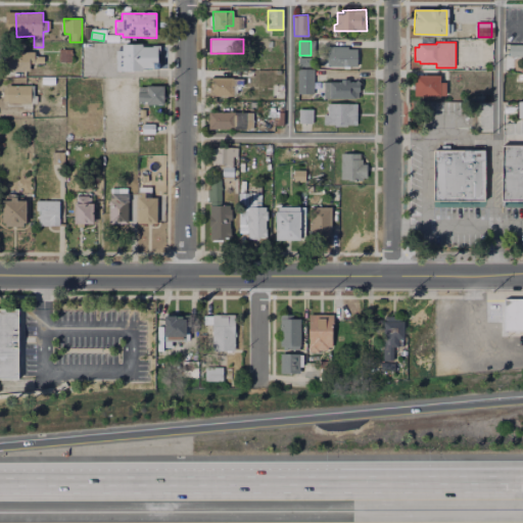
[(121,44),(140,44),(140,47),(150,47),(150,46),(158,46),(158,53),(155,53),(155,62),(157,63),(157,69),(150,69),(150,68),(140,68),(140,72),(114,70),(114,51),(121,50),(121,44)]
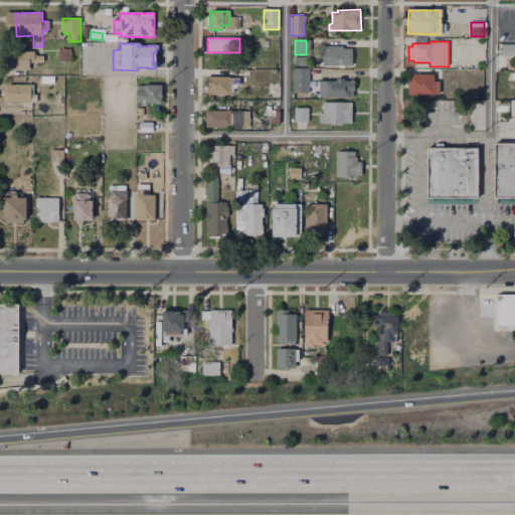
[(502,44),(514,44),(514,56),(501,56),(502,44)]
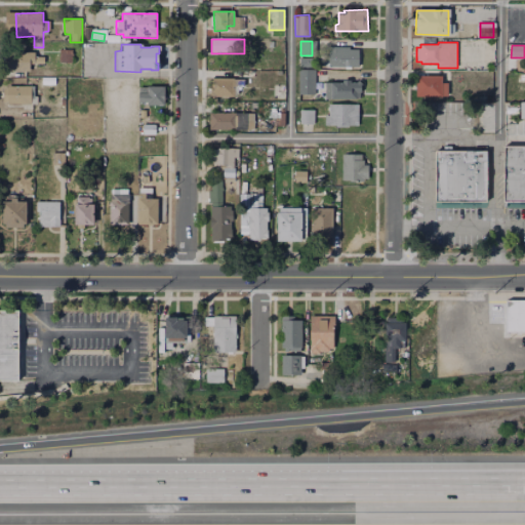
[(329,49),(359,49),(359,67),(329,66),(329,49)]
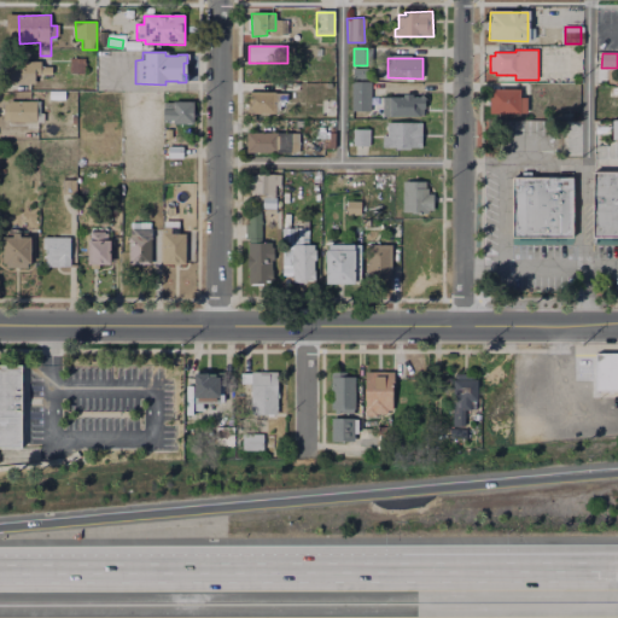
[(69,59),(83,59),(83,74),(69,74),(69,59)]
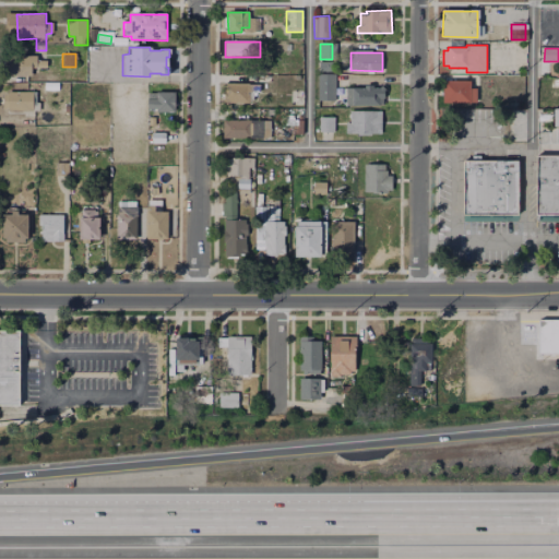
[(8,56),(39,56),(39,61),(46,60),(46,69),(32,69),(32,76),(8,78),(8,56)]
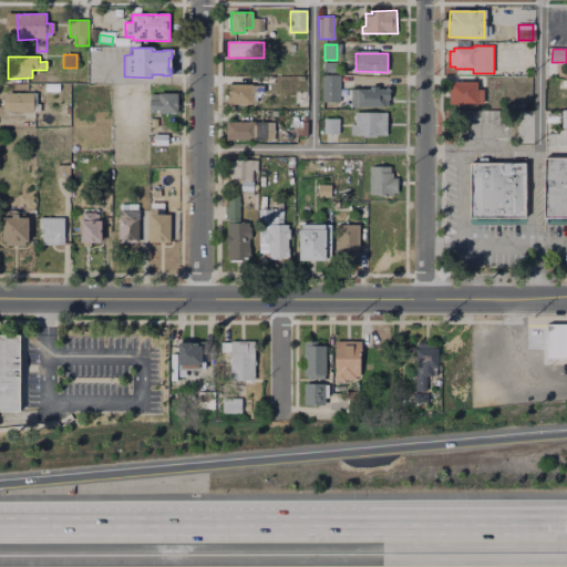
[(326,63),(339,63),(338,74),(325,74),(326,63)]
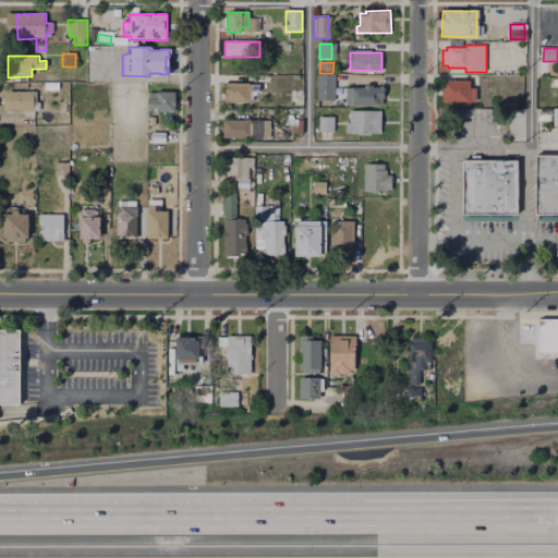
[(318,74),(336,75),(335,100),(317,100),(318,74)]
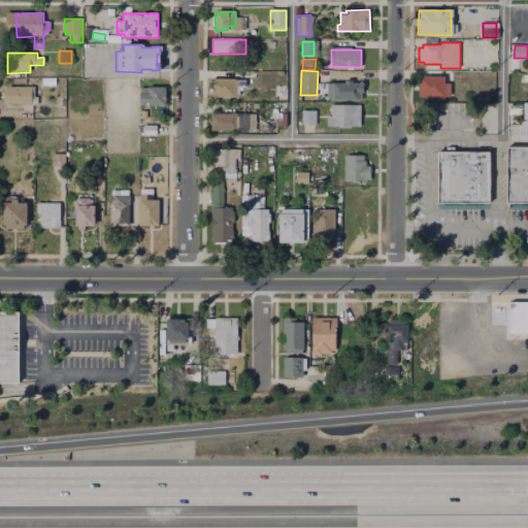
[(419,76),(443,76),(443,83),(449,83),(449,98),(419,98),(419,76)]
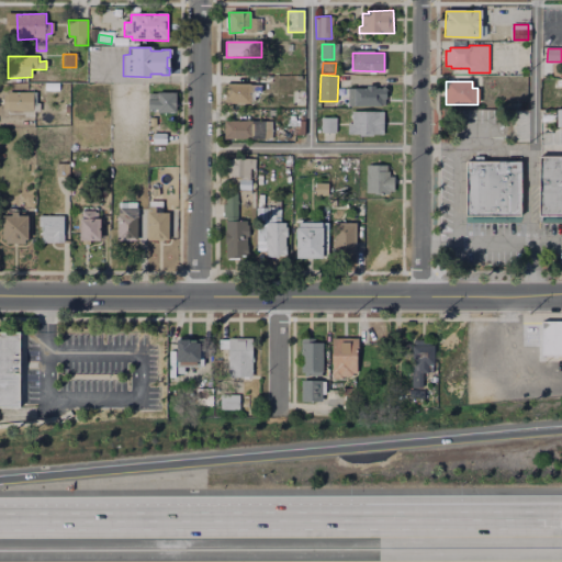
[(226,86),(250,86),(250,103),(226,103),(226,86)]
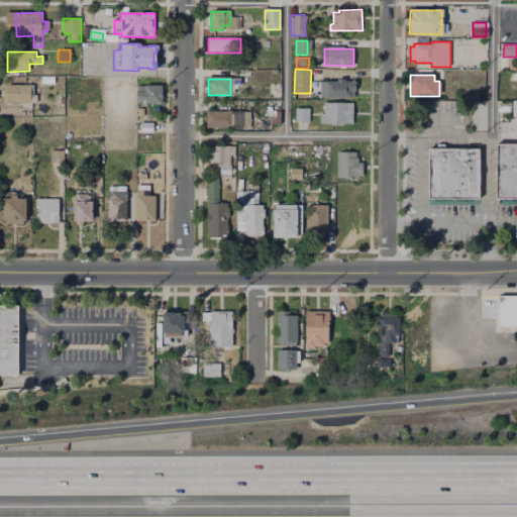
[(320,81),(354,81),(354,97),(320,97),(320,81)]
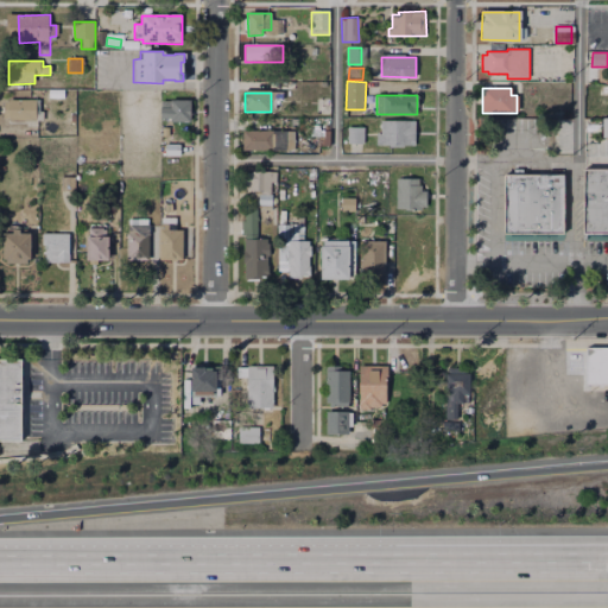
[(4,100),(39,100),(40,120),(4,121),(4,100)]
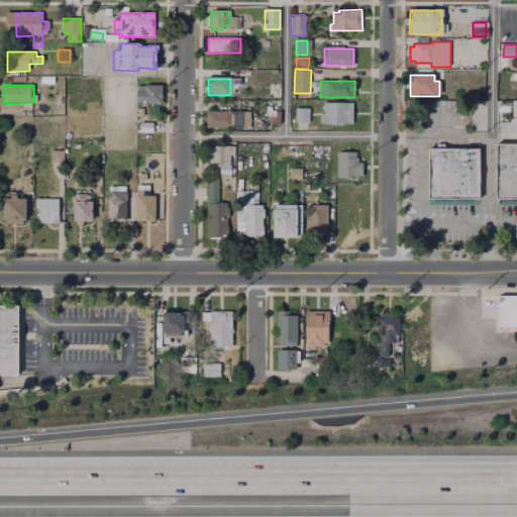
[(136,86),(162,86),(162,105),(146,105),(146,102),(136,101),(136,86)]
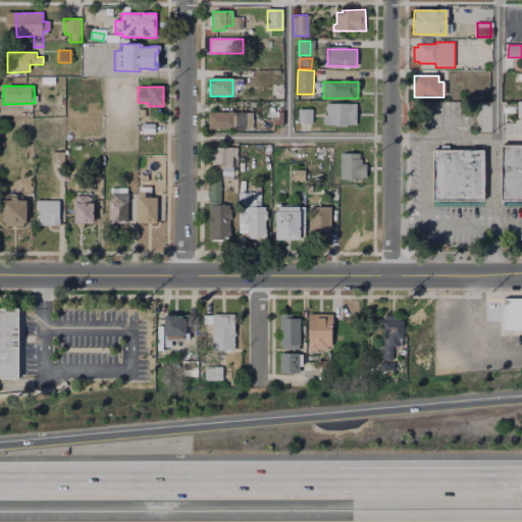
[(328,104),(354,104),(354,125),(323,125),(323,115),(328,115),(328,104)]
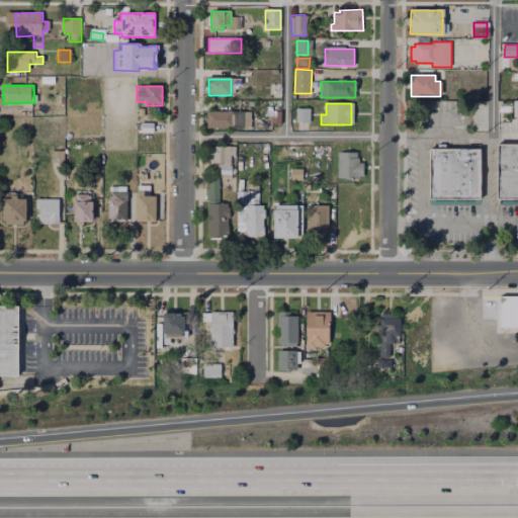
[(296,109),(310,109),(310,122),(296,122),(296,109)]
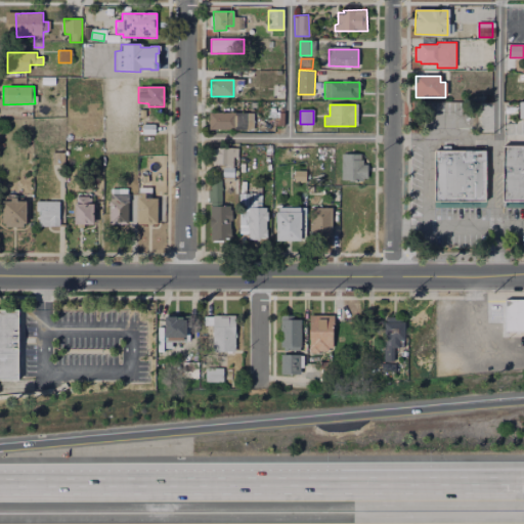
[(209,113),(253,114),(253,131),(209,131),(209,113)]
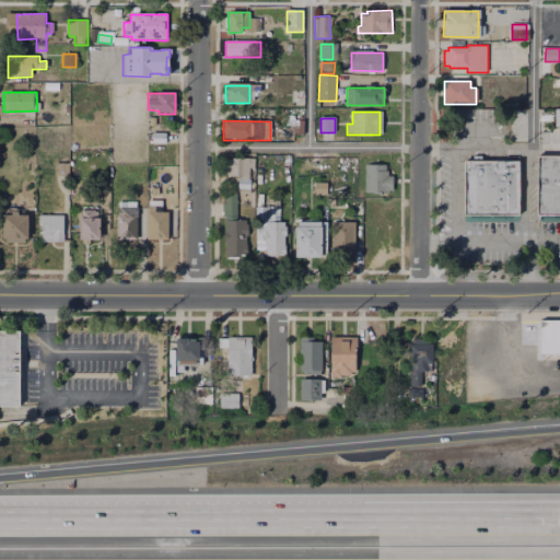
[(294,120),(304,120),(304,135),(294,135),(294,120)]
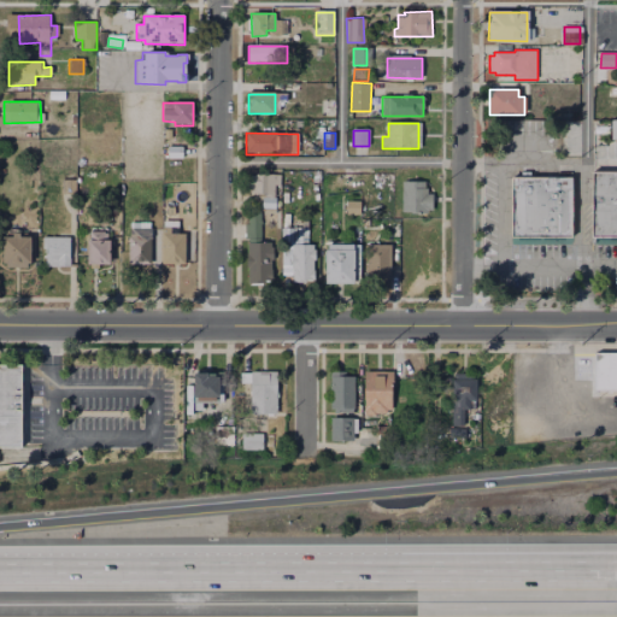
[(195,146),(195,156),(183,156),(183,146),(195,146)]
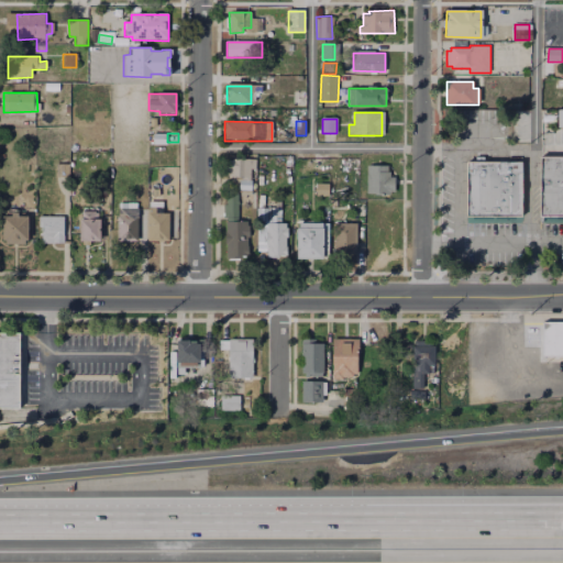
[(153,134),(166,134),(166,145),(153,145),(153,134)]
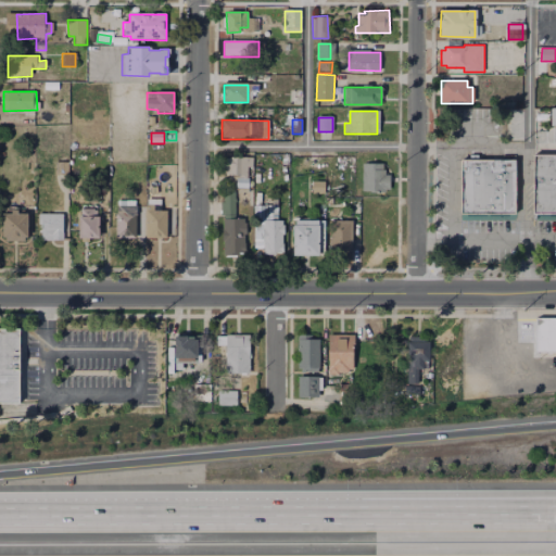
[(533,155),(555,155),(555,216),(533,216),(533,155)]
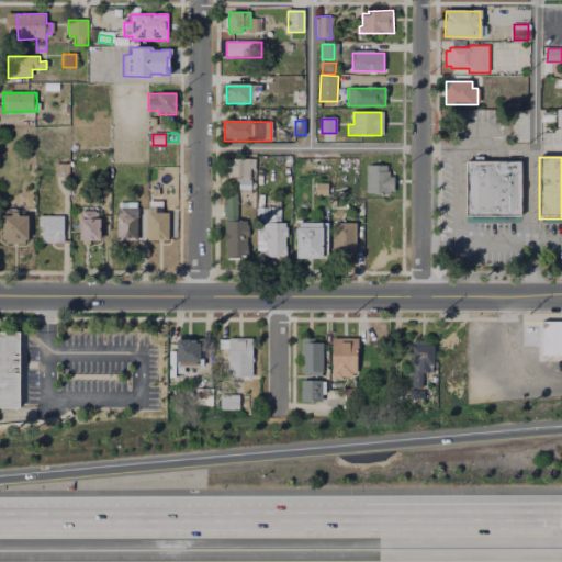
[(231,158),(256,159),(255,178),(229,177),(229,171),(223,171),(223,161),(231,161),(231,158)]
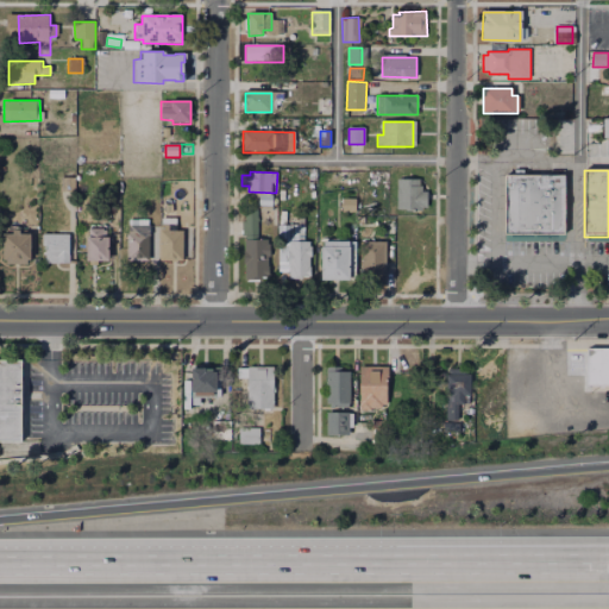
[(319,173),(352,173),(352,188),(319,188),(319,173)]
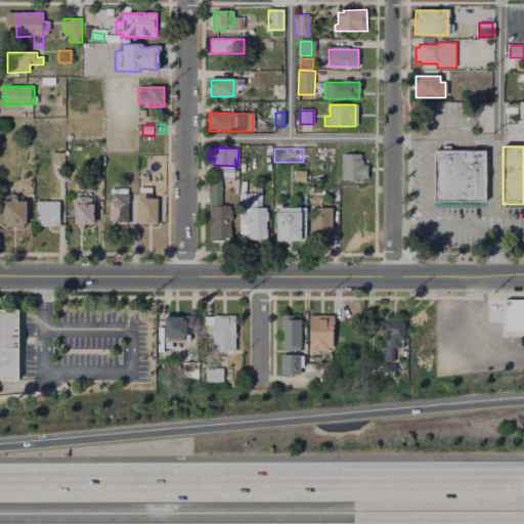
[(434,150),(485,151),(485,203),(433,202),(434,150)]
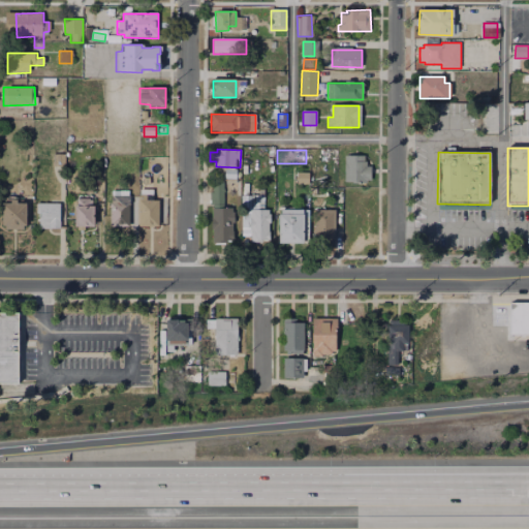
[(53,154),(64,155),(64,166),(53,166),(53,154)]
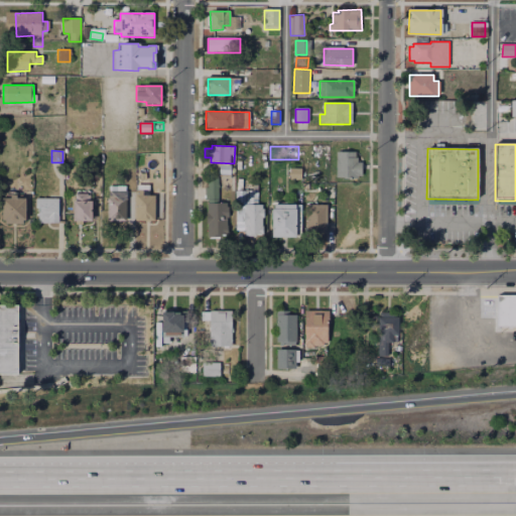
[(336,151),(355,152),(355,157),(357,157),(357,162),(361,162),(361,176),(358,176),(358,178),(336,178),(336,151)]
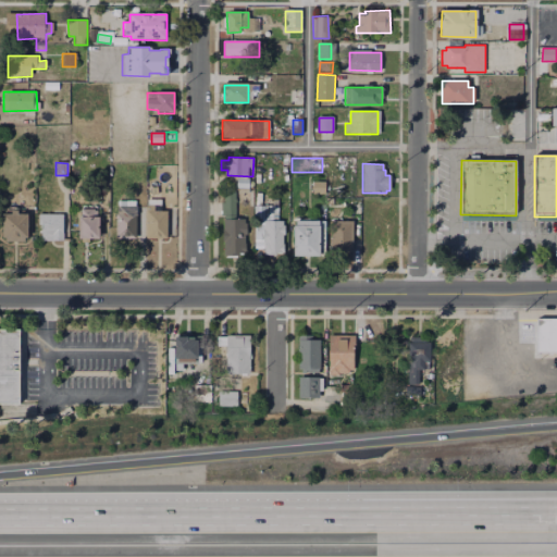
[(324,180),(324,189),(311,189),(312,180),(324,180)]
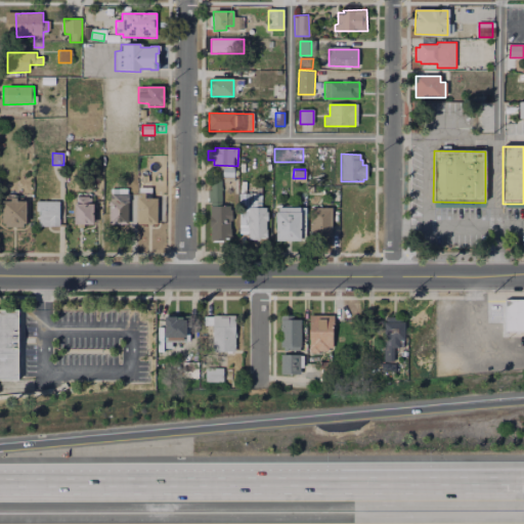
[(31,175),(31,186),(20,186),(20,174),(31,175)]
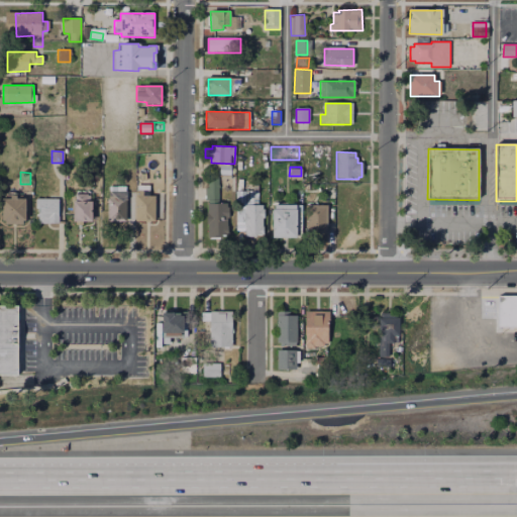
[(207,177),(218,177),(218,198),(215,198),(215,201),(206,201),(206,188),(207,188),(207,177)]
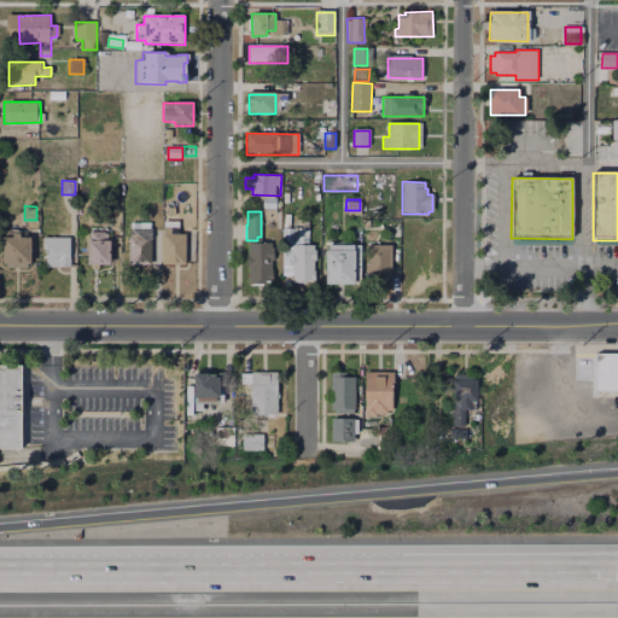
[(164,221),(180,221),(180,233),(163,233),(164,221)]
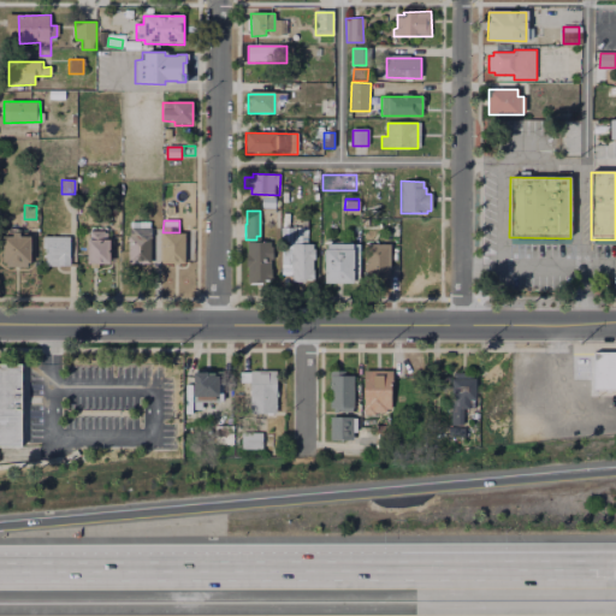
[(129,223),(152,224),(150,262),(128,262),(129,223)]
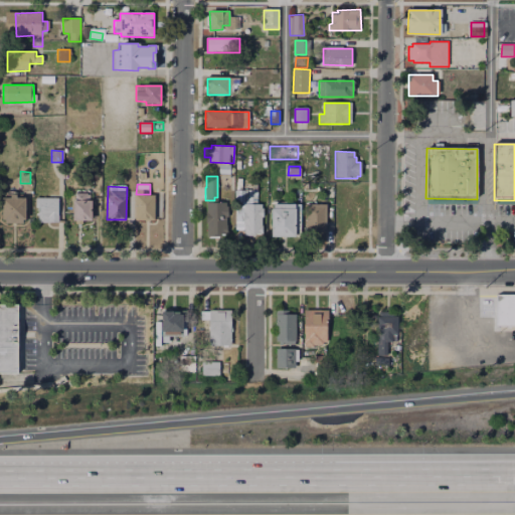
[(236,190),(258,191),(258,204),(262,204),(261,208),(264,208),(264,218),(262,218),(262,235),(244,235),(244,230),(236,230),(236,190)]
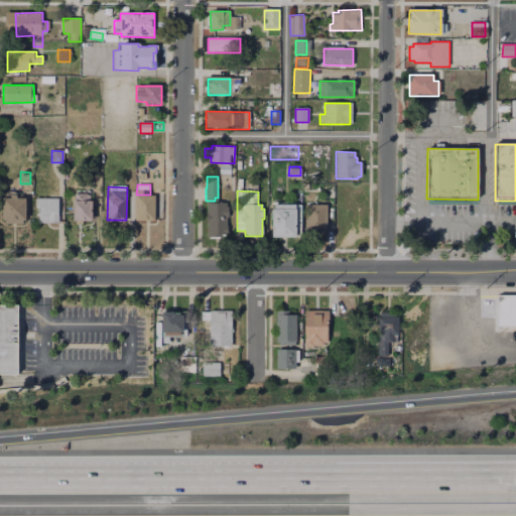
[(2,199),(11,199),(11,195),(17,196),(17,199),(25,199),(25,221),(23,221),(22,225),(6,224),(6,221),(2,221),(2,199)]
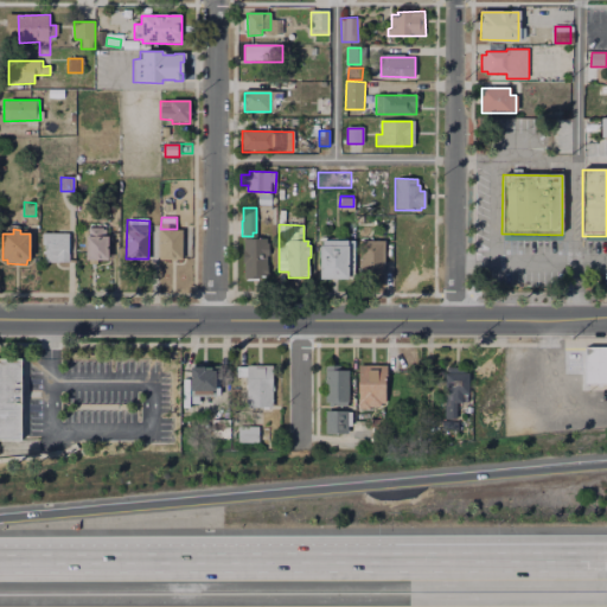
[(160,230),(183,230),(181,260),(160,260),(160,230)]
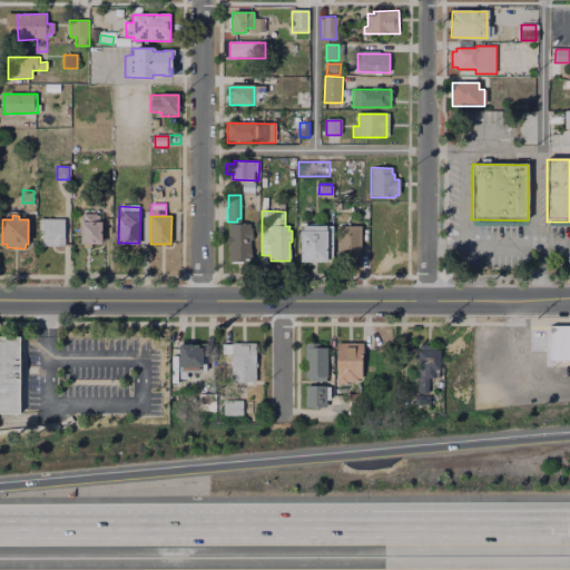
[(40,219),(65,219),(65,246),(40,246),(40,219)]
